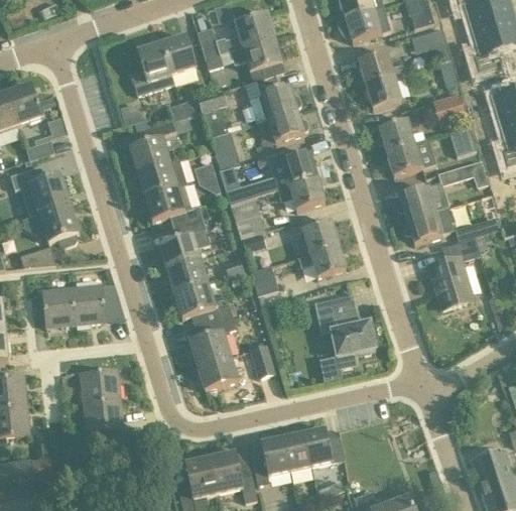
[(340,0),(346,20),(375,11),(374,10),(383,7),(381,0),(340,0)]
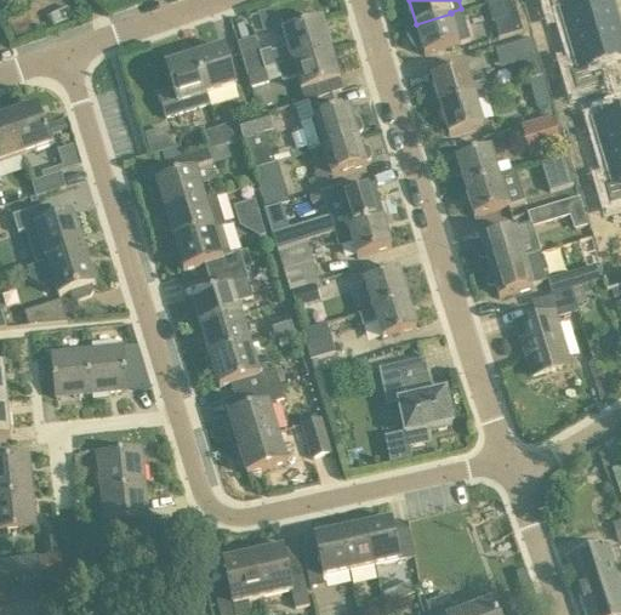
[(499,0),(502,13),(493,17),(499,35),(523,28),(514,0),(499,0)]
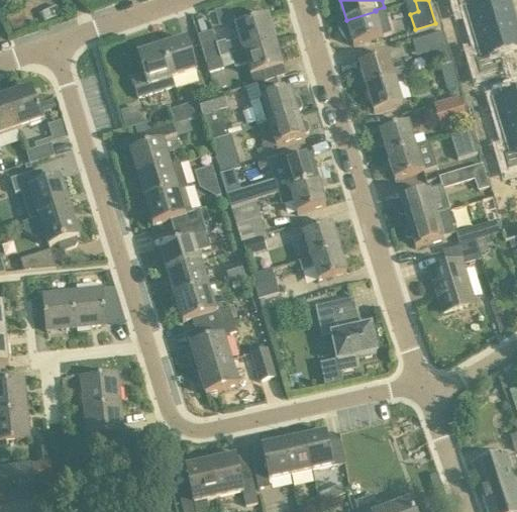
[(455,0),(456,2),(464,0),(473,27),(515,15),(511,0),(455,0)]
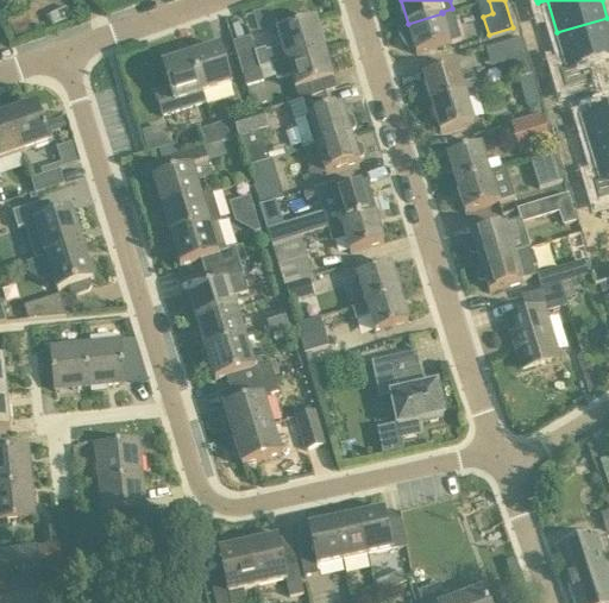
[(249,24),(277,19),(274,1),(245,6),(249,24)]
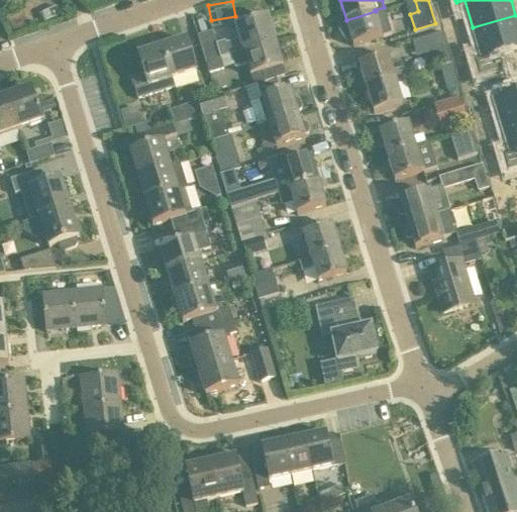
[(383,35),(376,11),(346,20),(337,22),(338,26),(339,26),(345,35),(350,34),(353,43),(383,35)]
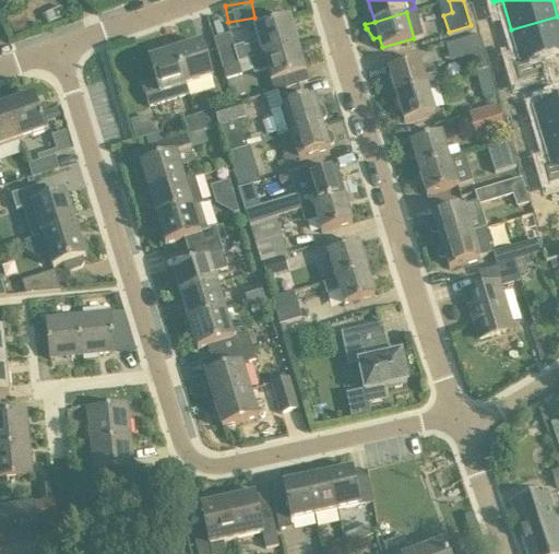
[(249,57),(298,43),(290,15),(256,26),(260,38),(234,46),(229,31),(213,35),(222,65),(239,60),(249,57)]
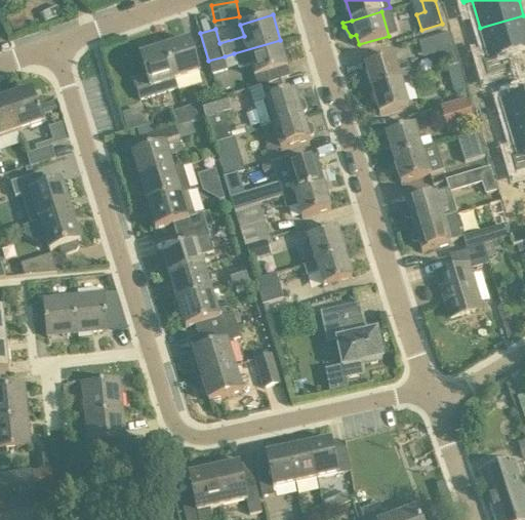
[(480,58),(484,73),(508,66),(503,51),(524,45),(524,23),(523,15),(480,28),(488,56),(480,58)]
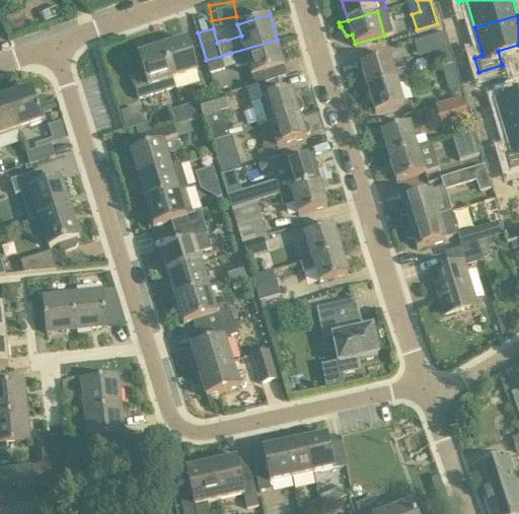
[(14,31),(28,24),(24,16),(10,23),(14,31)]
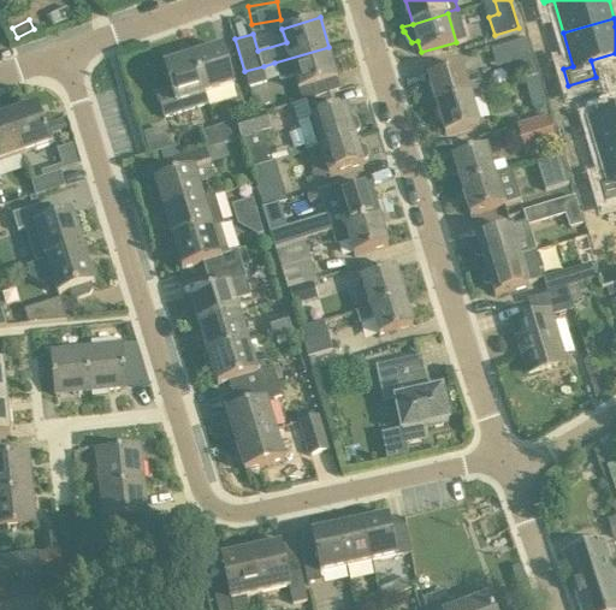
[(546,40),(544,31),(529,35),(532,45),(546,40)]
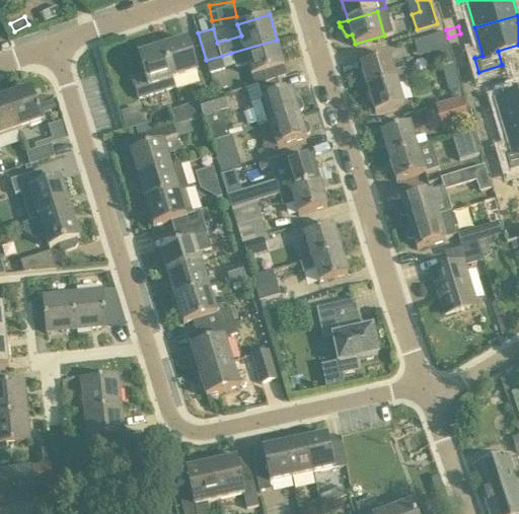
[(454,61),(444,29),(432,32),(442,65),(454,61)]
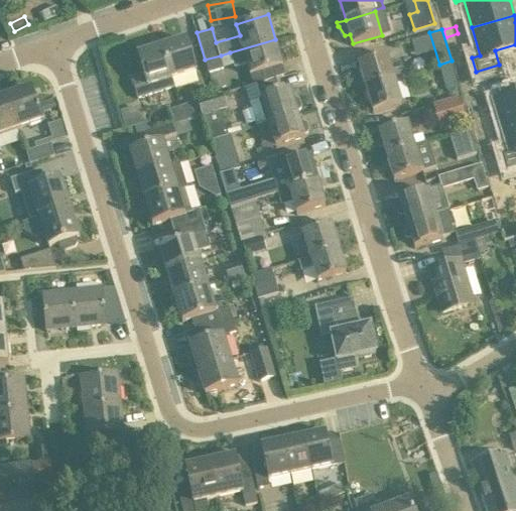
[(445,37),(448,45),(460,41),(458,33),(445,37)]
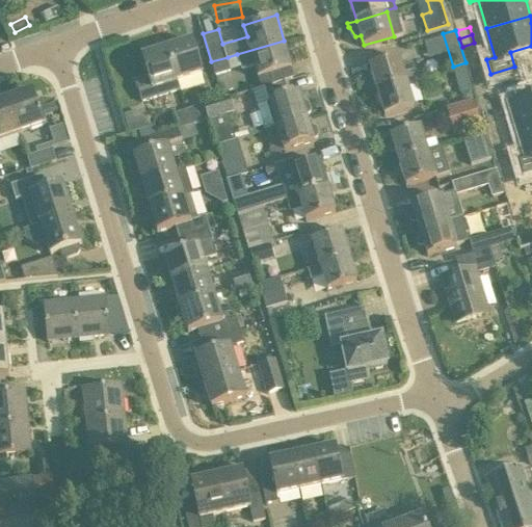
[(167,46),(179,79),(203,72),(192,38),(167,46)]
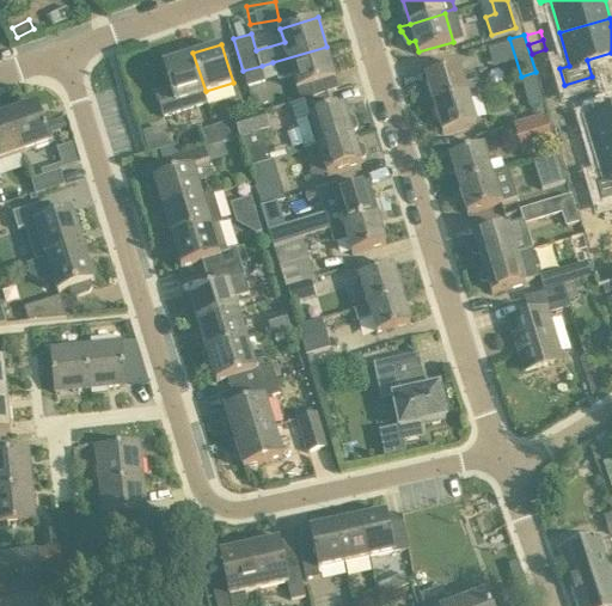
[(335,75),(326,47),(273,62),(276,75),(293,71),(298,86),(335,75)]
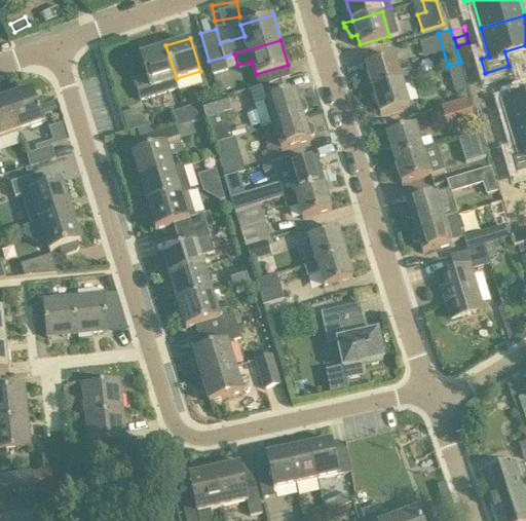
[(136,78),(142,98),(179,86),(177,78),(165,45),(141,53),(147,74),(136,78)]
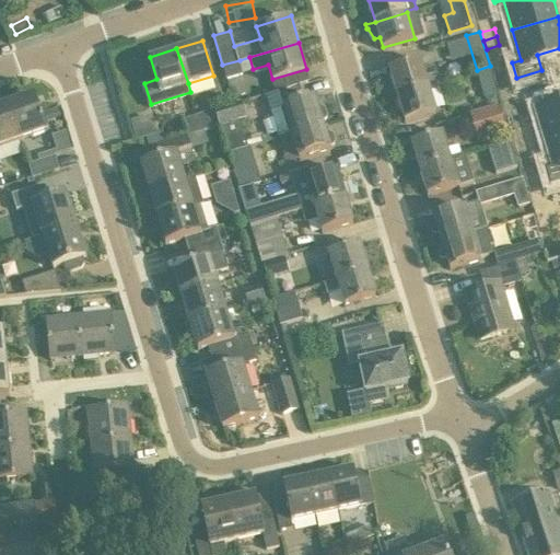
[(436,71),(426,74),(421,58),(389,68),(398,94),(429,84),(440,81),(436,71)]
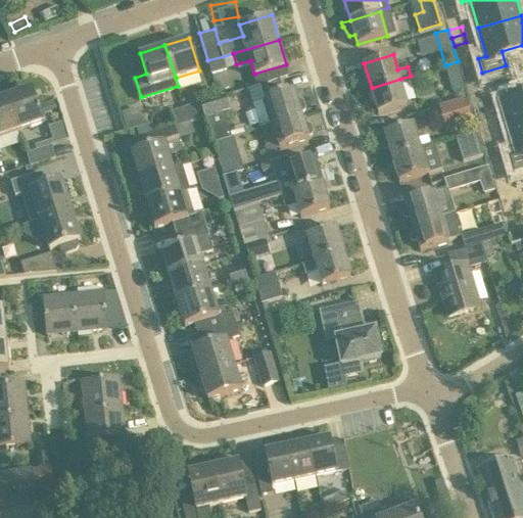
[(226,66),(224,56),(207,60),(210,71),(226,66)]
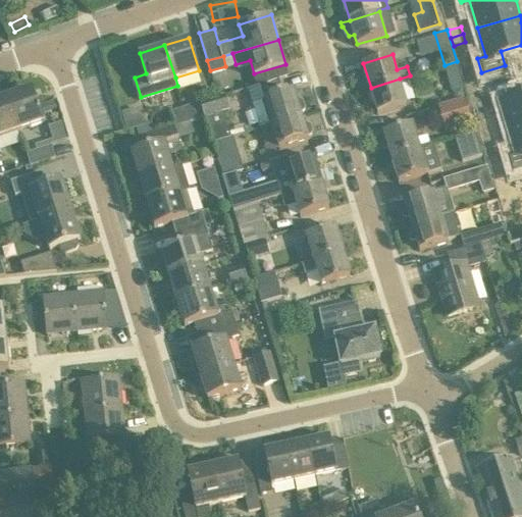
[(463,85),(457,61),(445,65),(452,89),(463,85)]
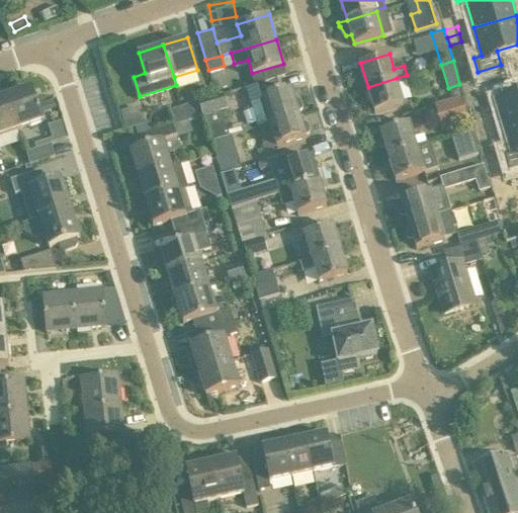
[(505,77),(482,84),(486,97),(494,95),(502,123),(517,117),(517,87),(509,91),(505,77)]
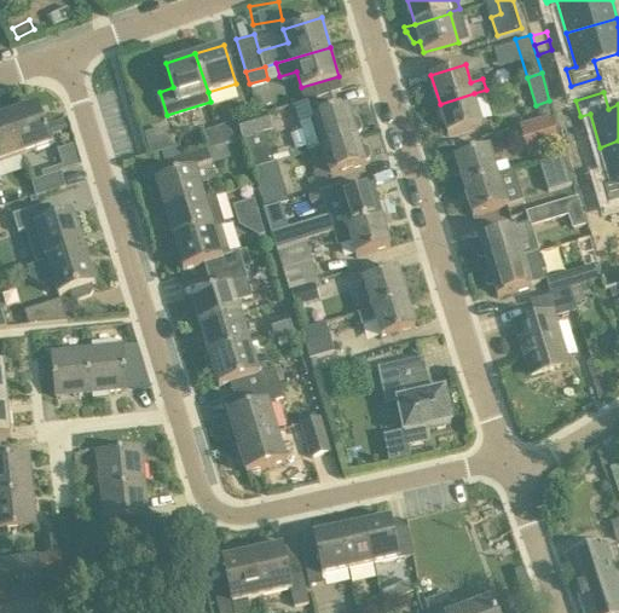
[(482,122),(474,93),(440,104),(449,133),(482,122)]
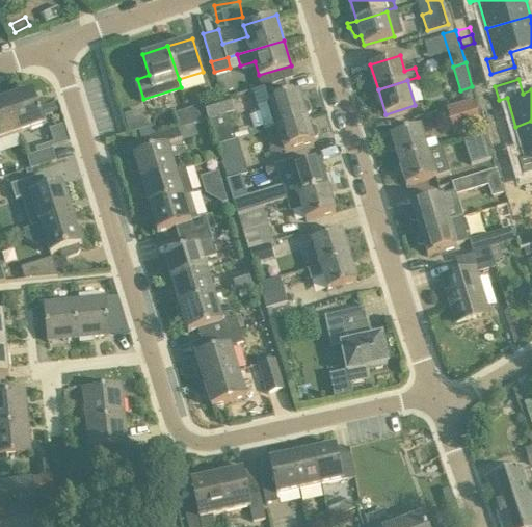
[(8,98),(20,130),(46,122),(34,88),(8,98)]
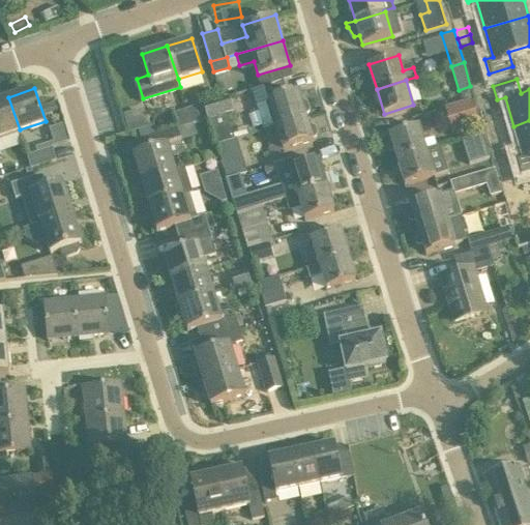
[(263,126),(275,123),(305,114),(304,112),(308,111),(310,108),(307,100),(304,98),(301,99),(298,89),(256,103),(263,126)]
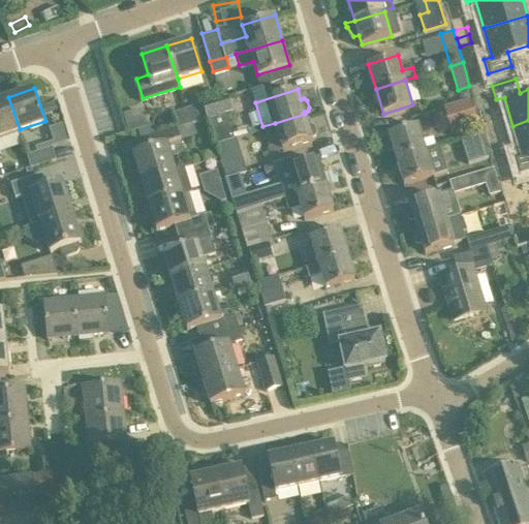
[(215,142),(216,141),(234,135),(226,110),(232,109),(228,93),(203,100),(215,142)]
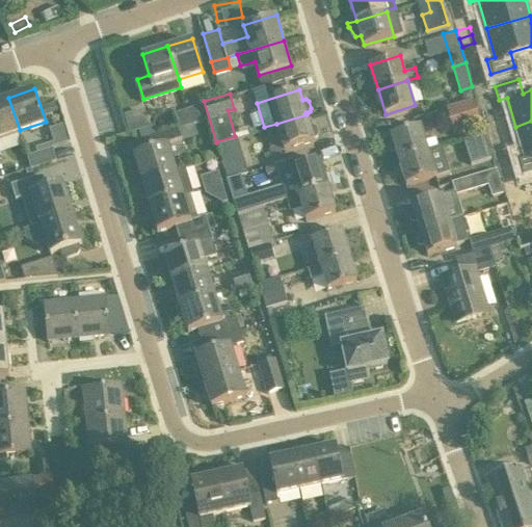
[(453,132),(481,123),(473,97),(445,105),(453,132)]
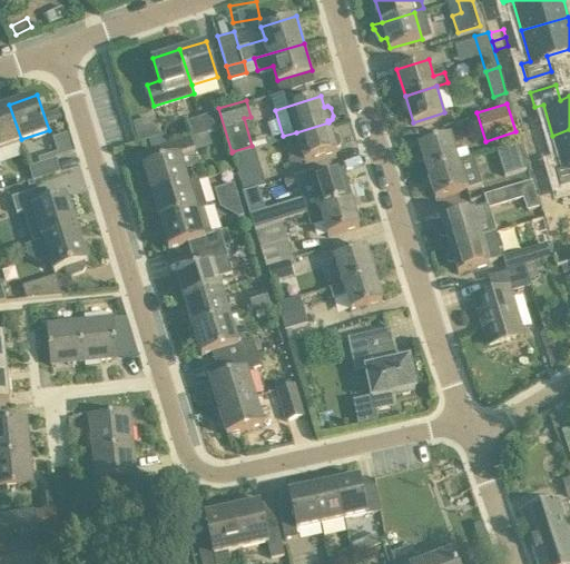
[(0,147),(21,139),(9,105),(0,107),(0,187),(2,187),(0,179),(0,167),(1,167),(0,164),(0,147)]
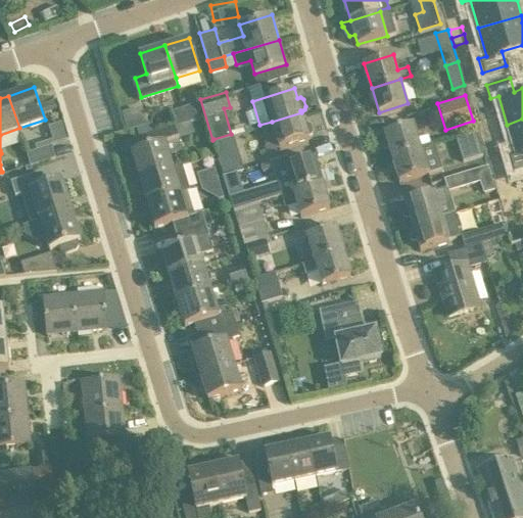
[(197,116),(193,101),(184,104),(189,119),(197,116)]
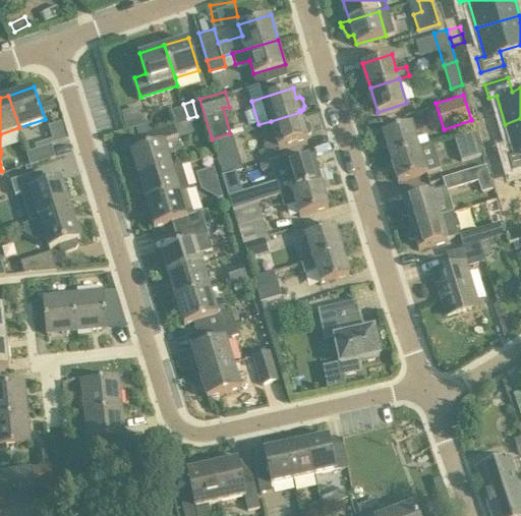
[(171,107),(176,122),(188,118),(183,104),(171,107)]
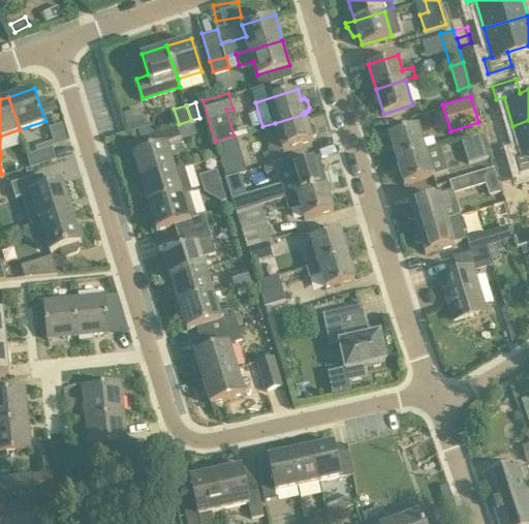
[(308,124),(305,114),(275,123),(283,148),(313,139),(312,135),(315,134),(317,131),(315,124),(311,123),(308,124)]
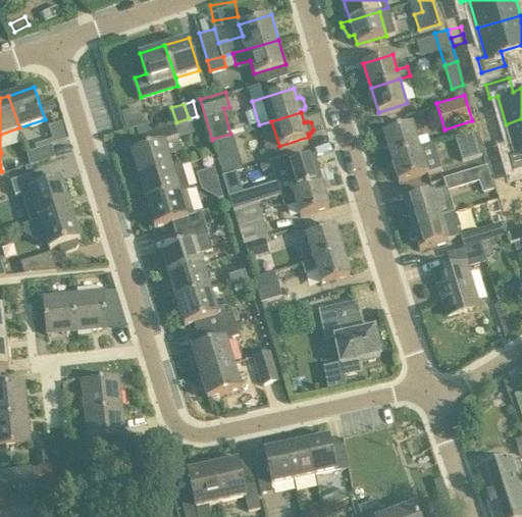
[(521,118),(506,124),(514,152),(506,154),(510,168),(521,164),(521,118)]
